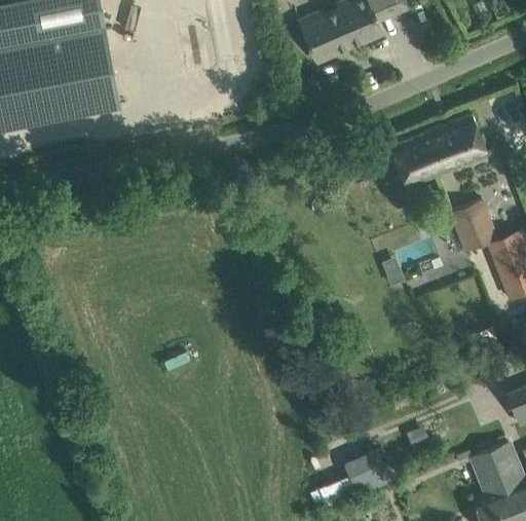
[(99,0),(32,0),(0,6),(0,133),(120,109),(99,0)]
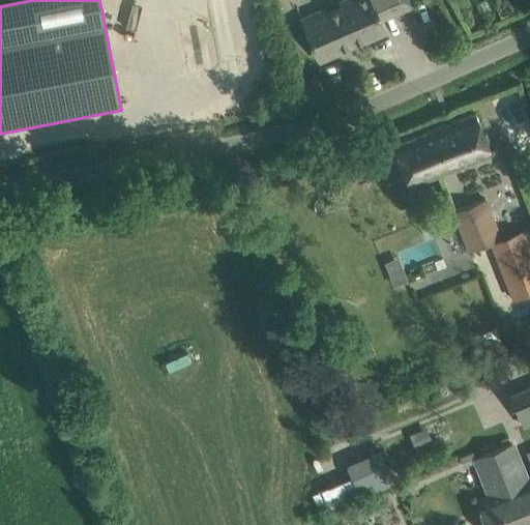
[(355,0),(341,6),(343,11),(303,29),(319,65),(386,36),(380,24),(414,9),(409,0),(355,0)]
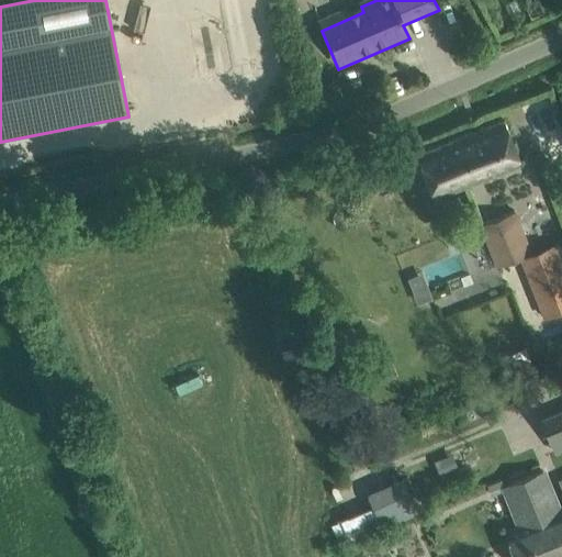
[(504,125),(417,158),(434,201),(520,168),(504,125)]
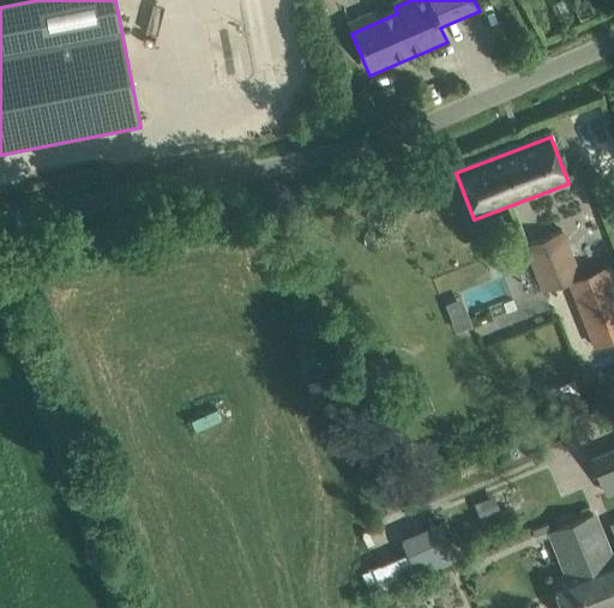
[(569,286),(587,330),(595,351),(613,344),(613,295),(605,271),(579,282),(561,236),(525,251),(543,296),(552,293),(569,286)]
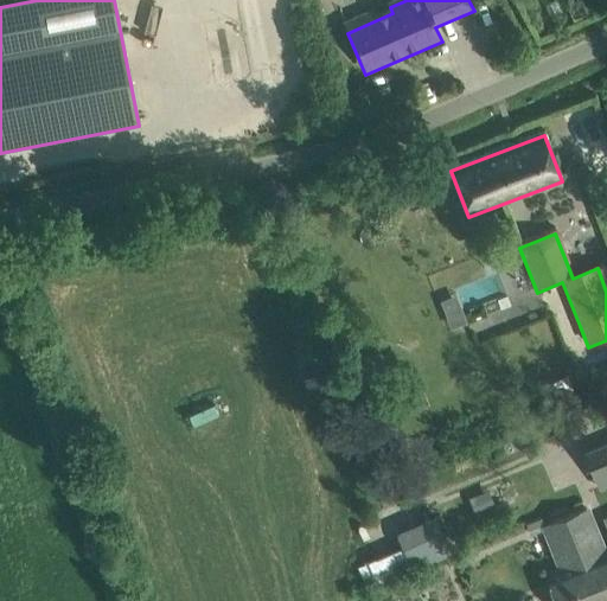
[(492,285),(441,296),(451,332),(500,319),(492,285)]
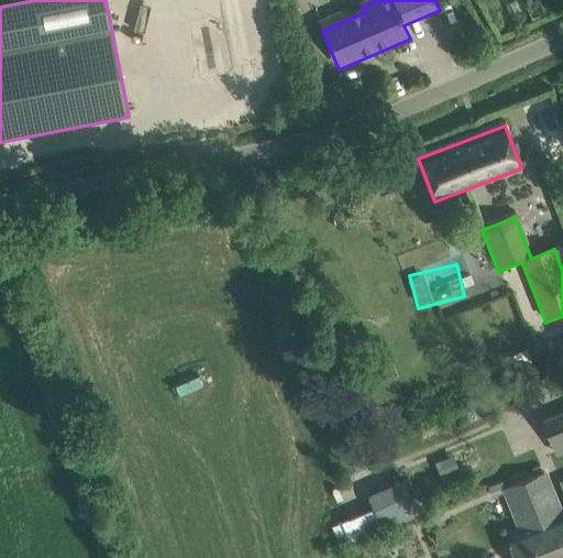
[(506,269),(498,272),(486,276),(494,295),(514,287),(506,269)]
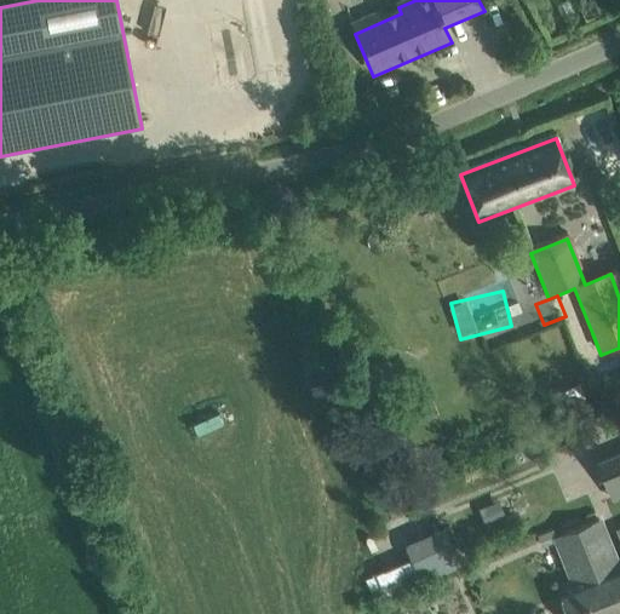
[(619,458),(596,468),(608,498),(619,492),(619,458)]
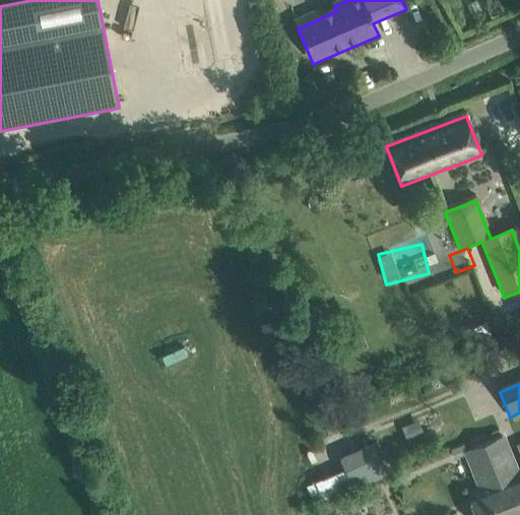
[(501,439),(465,454),(480,491),(480,492),(508,480),(517,476),(501,439)]
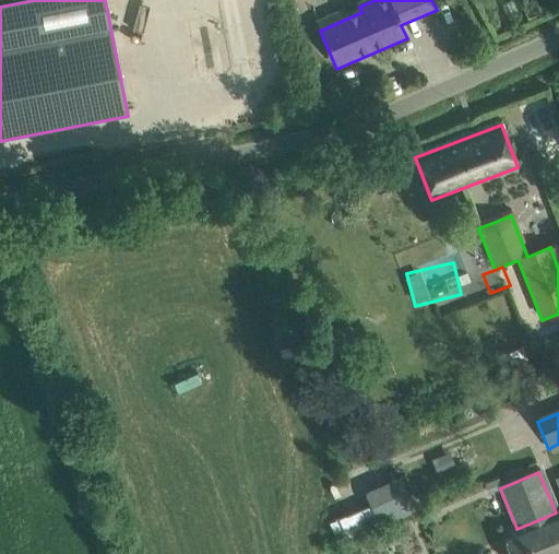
[(391,498),(341,518),(347,535),(397,516),(391,498)]
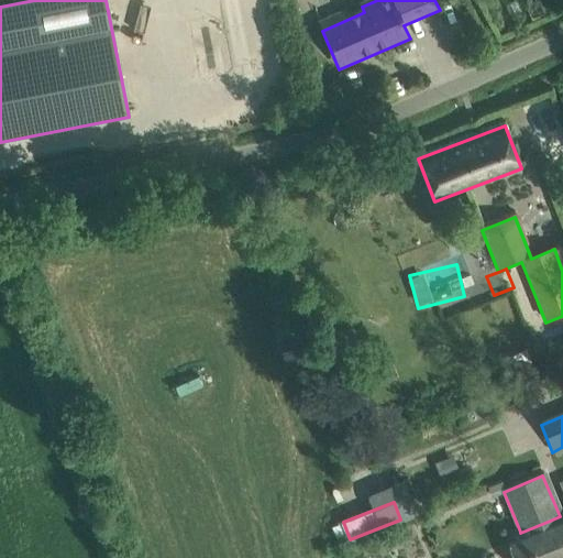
[(550,521),(562,548),(562,514),(560,516),(550,521)]
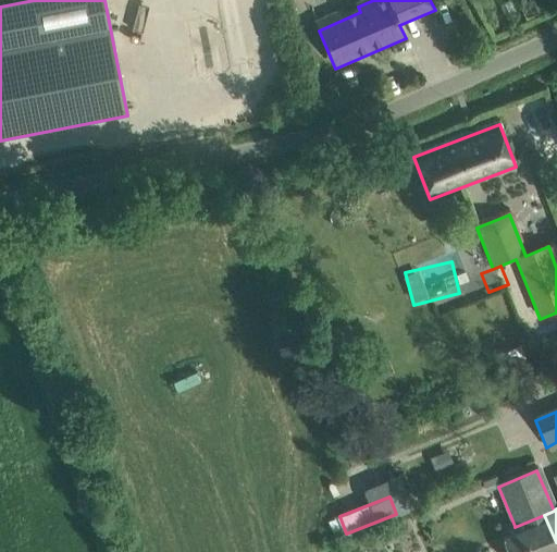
[(499,531),(507,551),(556,551),(556,542),(544,515),(515,527),(515,526),(499,531)]
